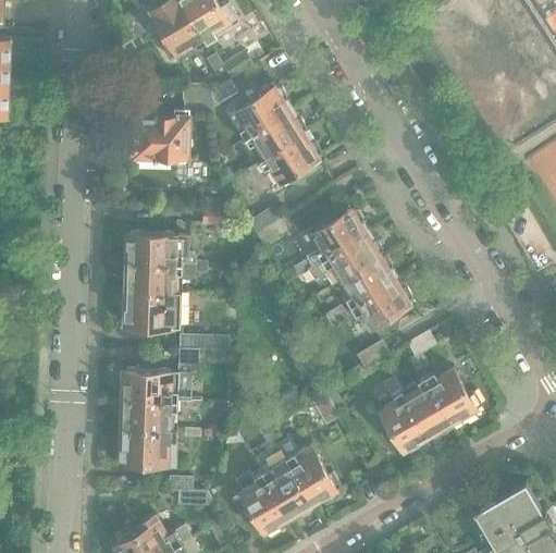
[(209,44),(181,0),(170,0),(150,13),(169,42),(161,47),(171,62),(196,47),(198,50),(209,44)]
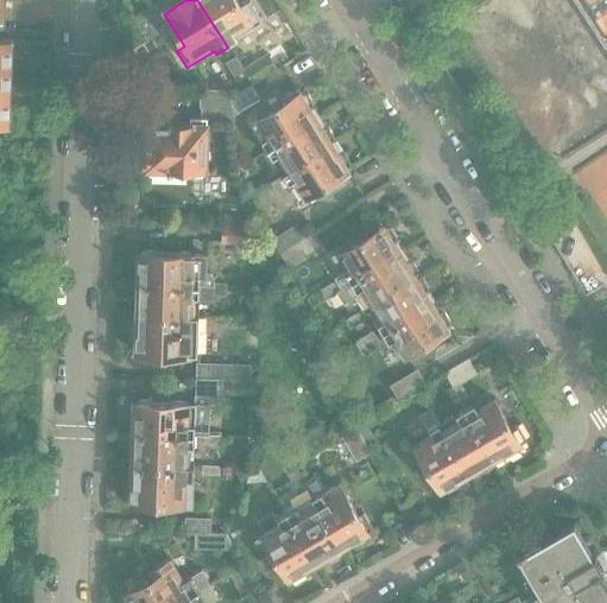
[(259,23),(248,6),(241,11),(233,0),(197,0),(228,48),(240,40),(236,36),(259,23)]
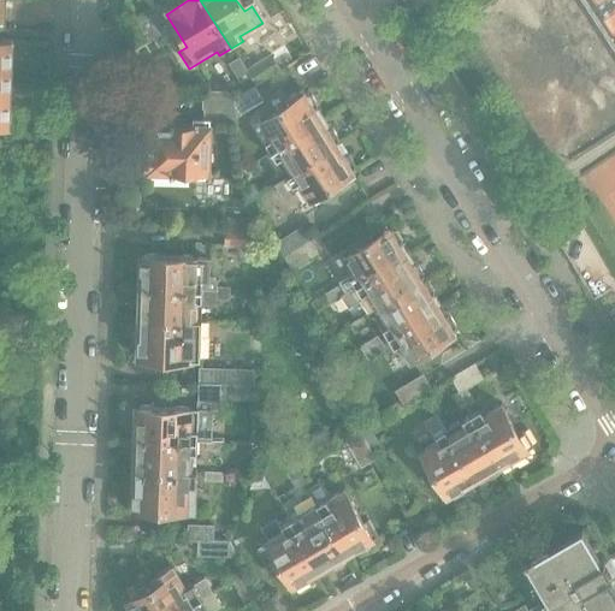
[(0,87),(10,88),(12,45),(0,43),(0,87)]
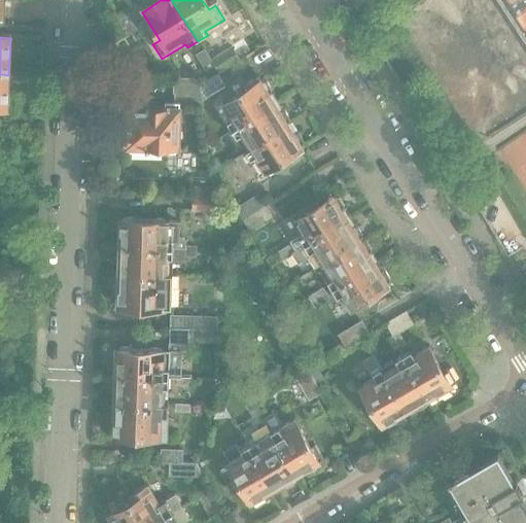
[(238,65),(231,53),(211,64),(219,76),(238,65)]
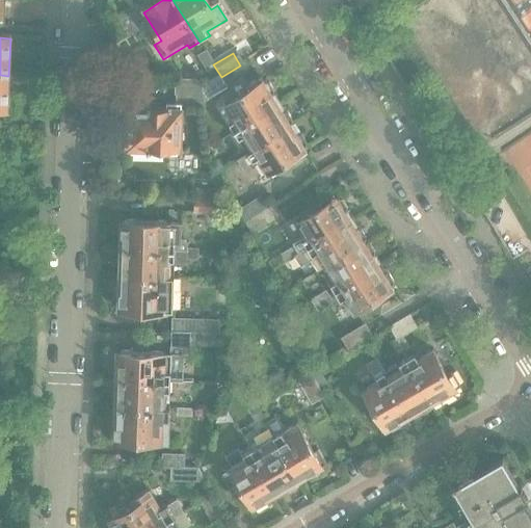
[(0,115),(7,115),(8,90),(8,76),(0,75),(0,115)]
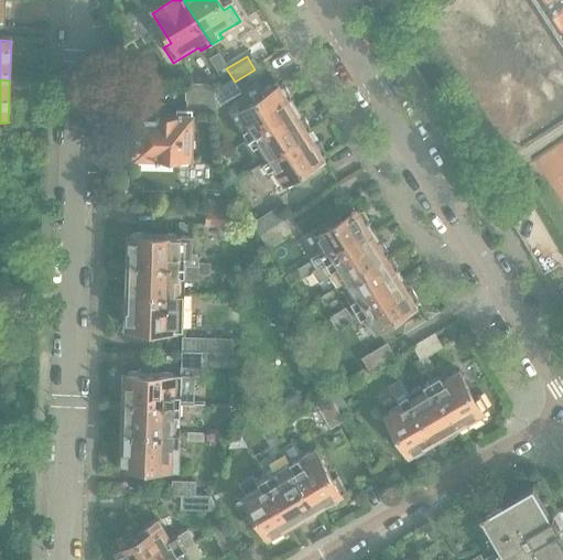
[(240,97),(233,84),(212,97),(215,112),(240,97)]
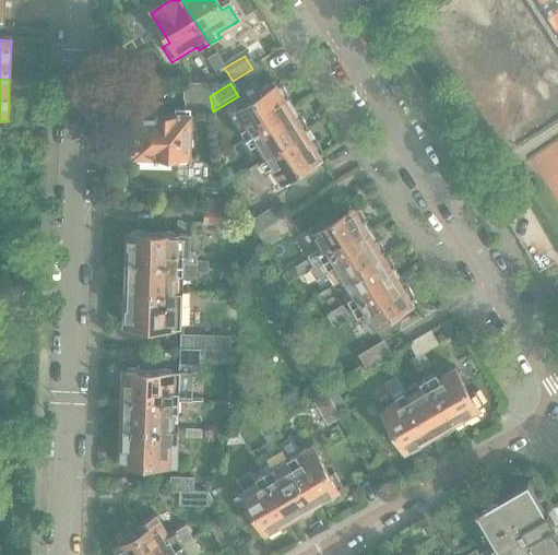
[(245,142),(293,111),(287,103),(288,99),(282,91),(280,90),(279,89),(275,90),(273,85),(256,96),(259,101),(234,116),(239,124),(241,127),(236,129),(245,142)]
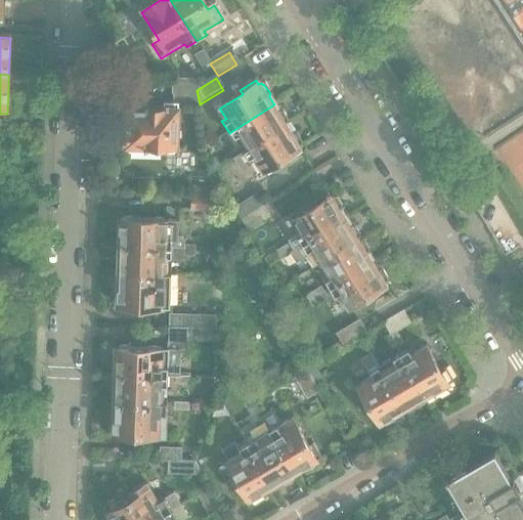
[(177,152),(178,116),(178,107),(200,107),(200,104),(197,90),(191,82),(173,81),(172,96),(173,96),(173,105),(164,105),(164,111),(127,110),(126,133),(122,133),(121,148),(126,148),(126,149),(128,149),(128,155),(145,156),(145,153),(148,153),(148,150),(177,152)]
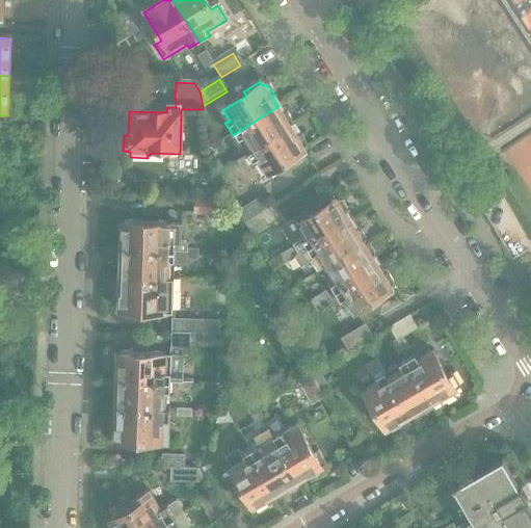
[(247,158),(292,128),(292,127),(292,125),(287,116),(285,115),(279,106),(233,135),(239,144),(243,141),(250,154),(246,156),(247,158)]
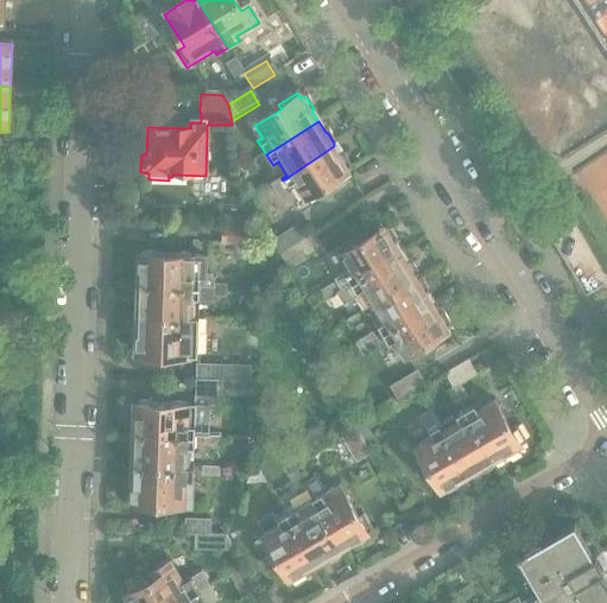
[(348,175),(351,172),(349,171),(351,167),(345,158),(341,157),(334,146),(283,181),(276,184),(284,198),(292,192),(291,191),(295,189),(303,202),(329,185),(333,191),(352,179),(348,175)]
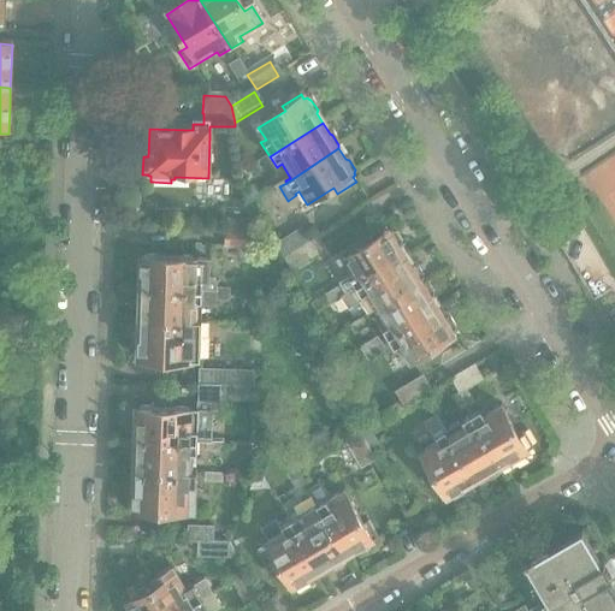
[(250,235),(250,224),(229,224),(229,235),(250,235)]
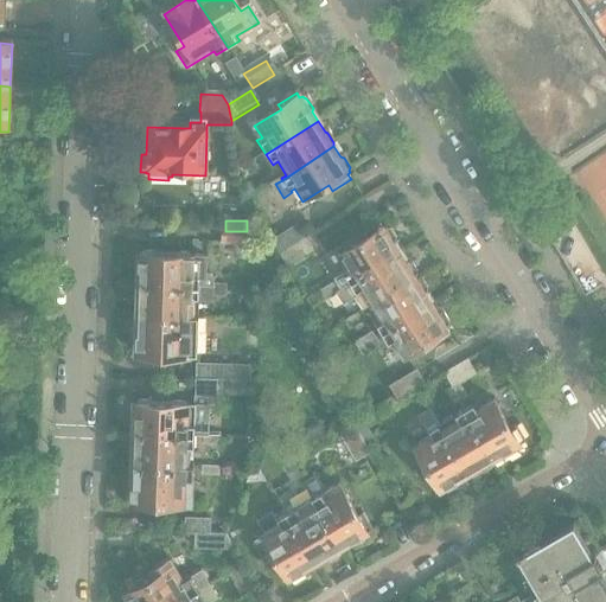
[(350,288),(402,254),(395,244),(396,241),(390,231),(387,231),(386,229),(383,230),(380,225),(361,237),(363,241),(337,257),(346,270),(345,271),(348,274),(344,276),(332,283),(335,286),(319,295),(325,305),(336,298),(350,288)]
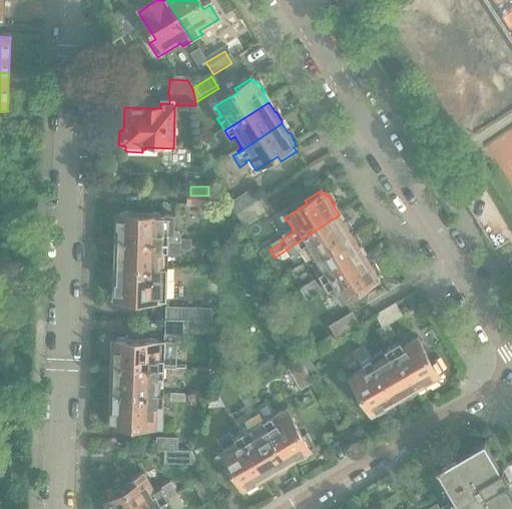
[(235,216),(258,202),(251,191),(228,206),(235,216)]
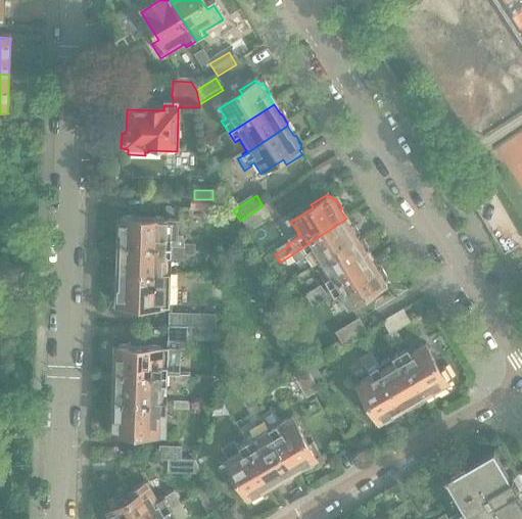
[(212,199),(194,199),(189,198),(189,214),(217,215),(217,199),(212,199)]
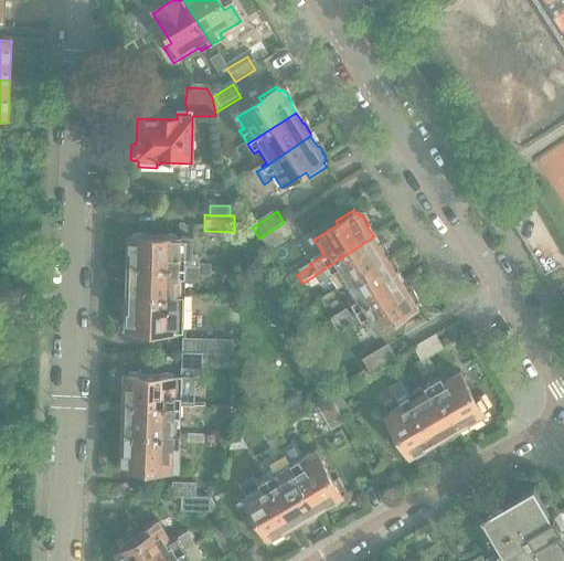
[(268,253),(293,237),(284,223),(259,239),(268,253)]
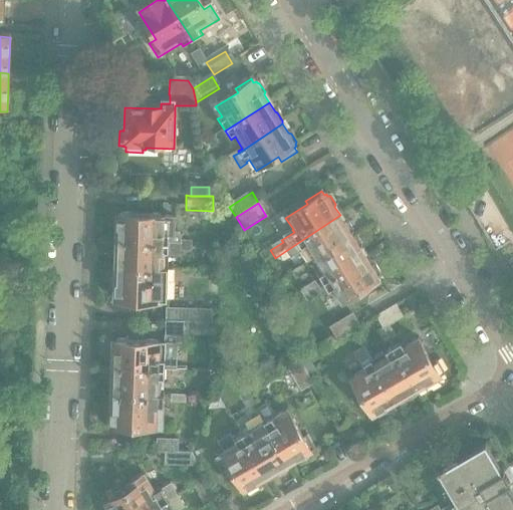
[(313,262),(353,237),(352,236),(353,233),(348,225),(345,224),(340,215),(296,244),(284,252),(290,261),(306,250),(313,262)]
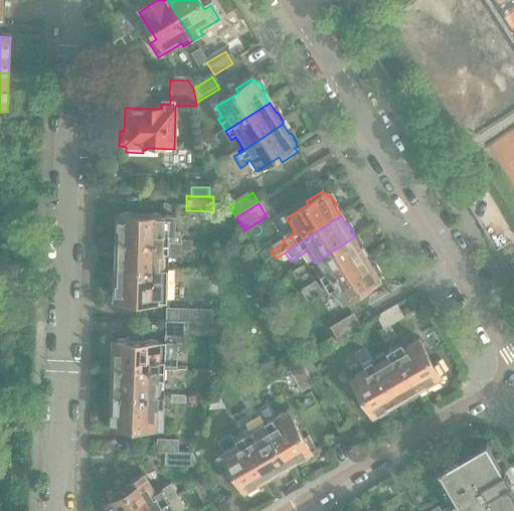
[(175,235),(175,220),(161,220),(160,217),(150,217),(148,219),(133,218),(131,216),(122,216),(120,218),(117,218),(116,245),(191,247),(191,244),(181,244),(181,239),(178,236),(175,235)]
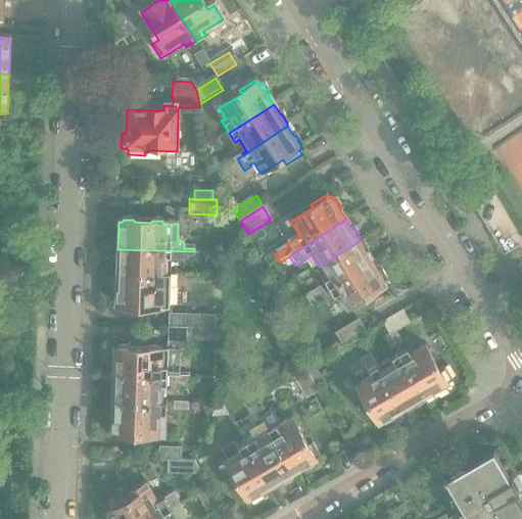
[(329,291),(374,263),(368,254),(369,251),(364,243),(361,242),(360,241),(319,267),(326,277),(322,280),(329,291)]
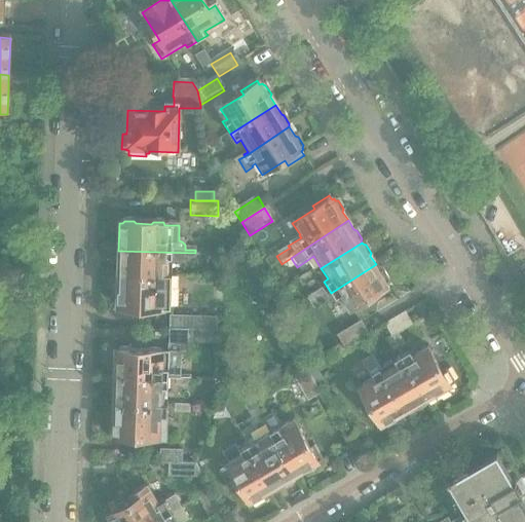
[(185,265),(185,260),(195,260),(195,253),(118,251),(117,276),(166,278),(166,265),(172,265),(172,264),(185,265)]
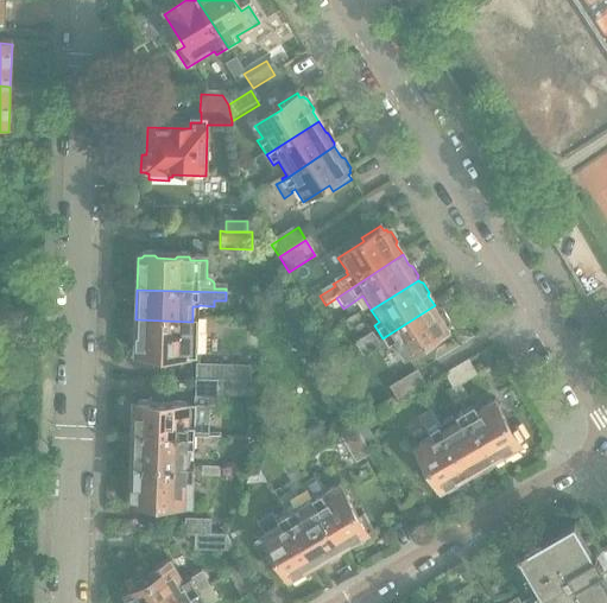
[(451,337),(448,332),(450,331),(449,329),(450,327),(444,316),(441,316),(435,305),(383,338),(390,350),(394,347),(404,361),(431,343),(435,348),(451,337)]
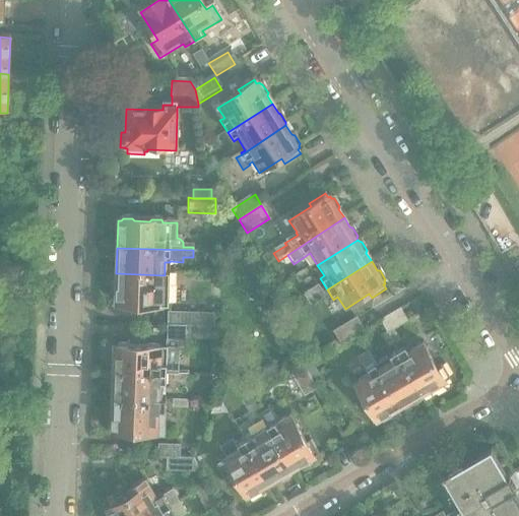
[(169,309),(170,277),(165,277),(165,275),(116,273),(115,306),(169,309)]
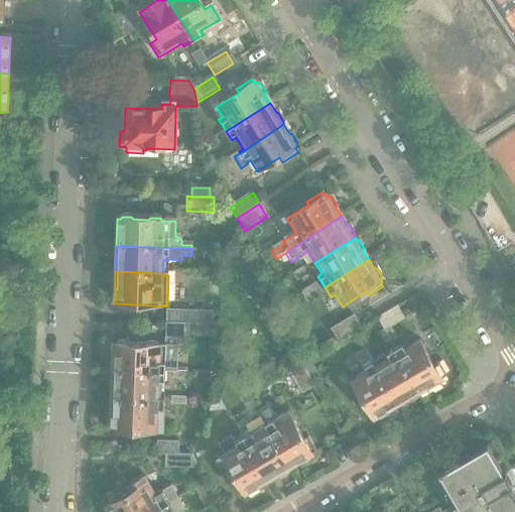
[(304,300),(319,291),(315,286),(300,295),(304,300)]
